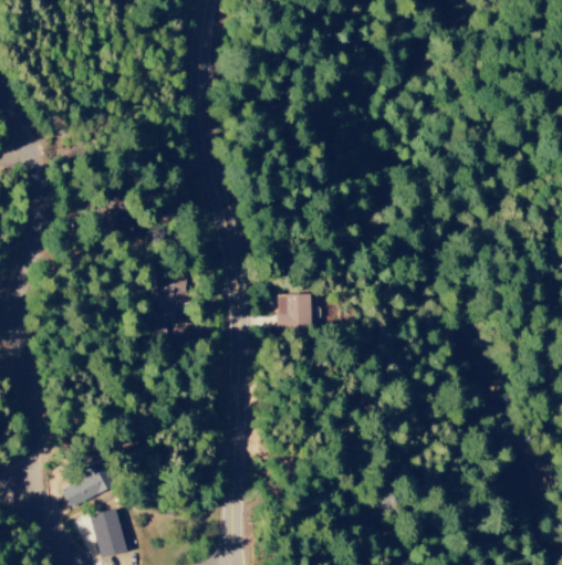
[(158,311),(152,311),(149,333),(167,335),(168,324),(180,325),(187,272),(164,270),(158,311)]
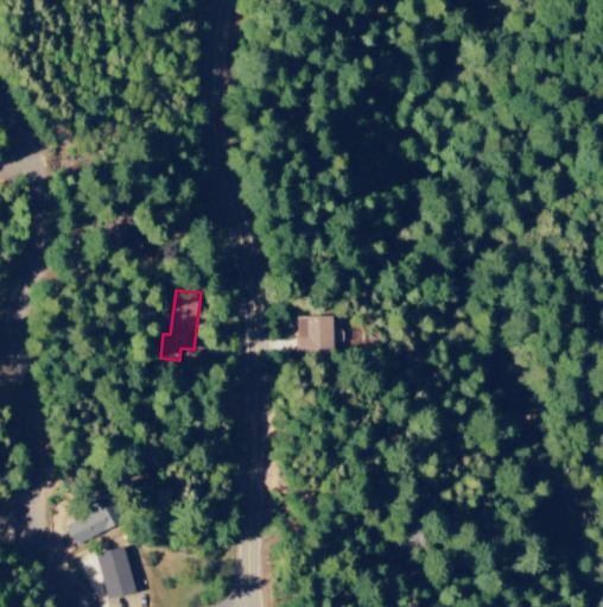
[(298,316),(299,358),(336,356),(335,316),(298,316)]
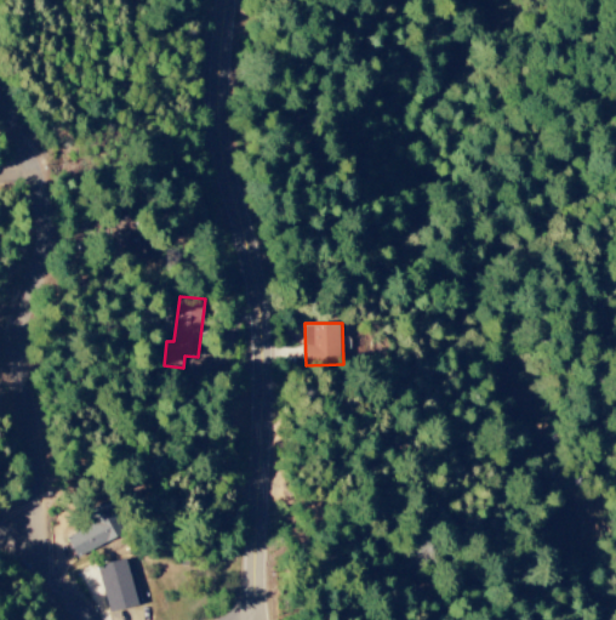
[(68,536),(80,558),(125,534),(108,501),(89,512),(95,523),(68,536)]
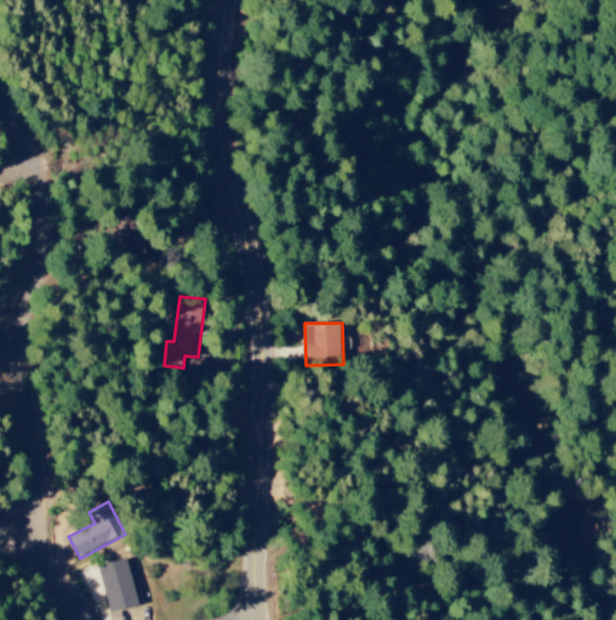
[(112,613),(141,606),(127,558),(100,567),(112,613)]
